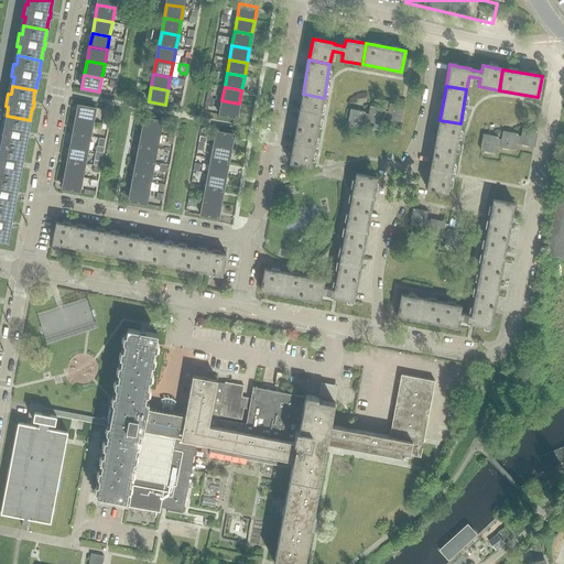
[(303,94),(296,128),(317,132),(324,98),(303,94)]
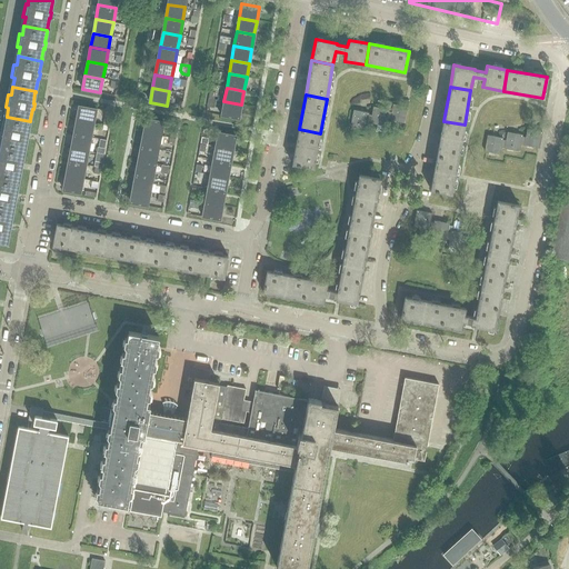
[(241,105),(223,101),(221,116),(239,119),(241,105)]
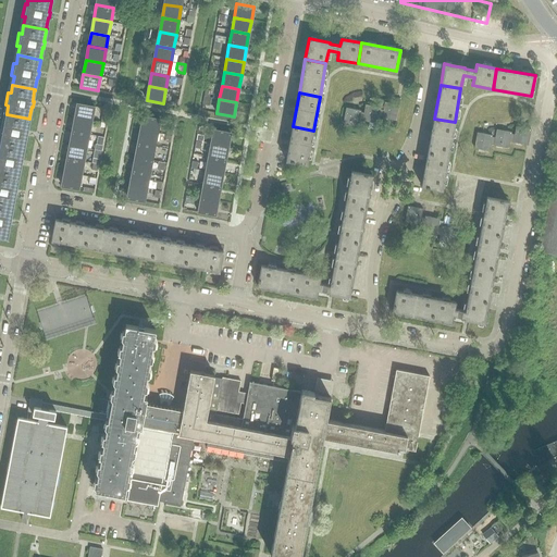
[(398,104),(394,103),(384,101),(383,110),(381,109),(380,116),(396,120),(398,104)]
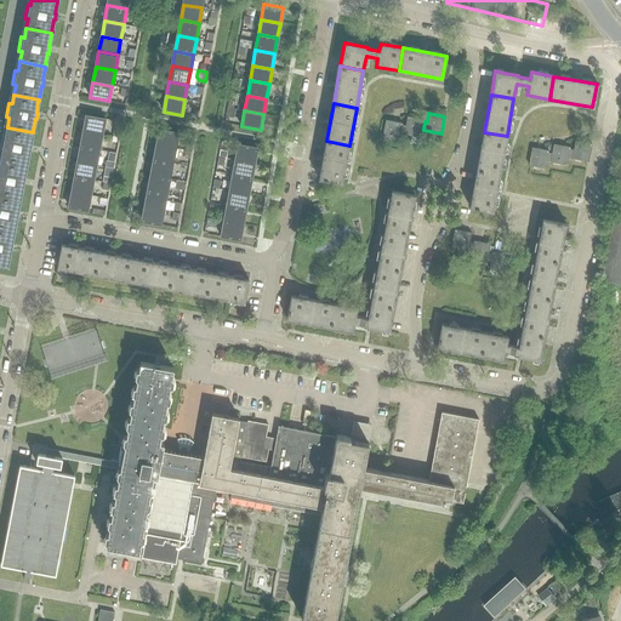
[(86,115),(84,131),(103,135),(106,119),(86,115)]
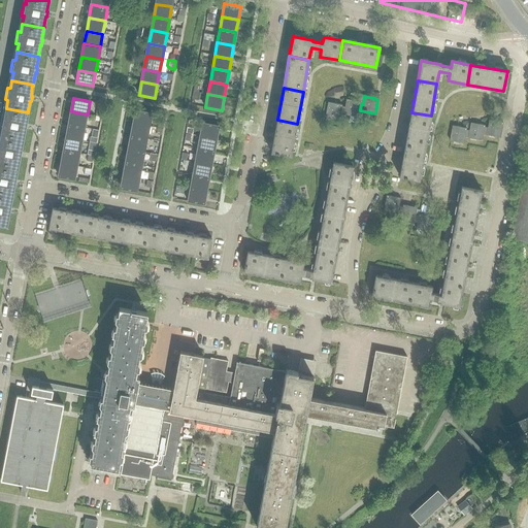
[(359,101),(355,101),(347,99),(345,106),(343,106),(342,113),(357,117),(358,110),(360,110),(361,103),(359,103),(359,101)]
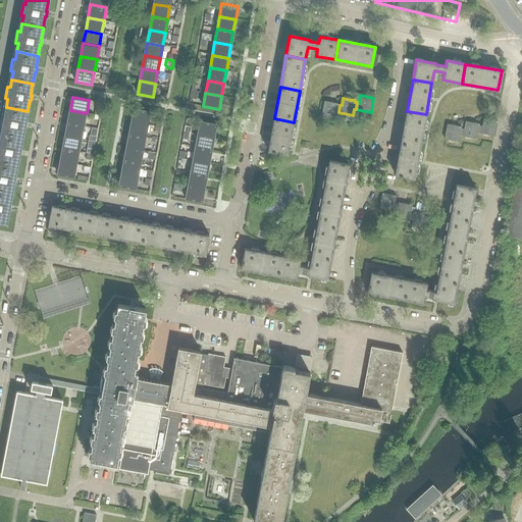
[(338,103),(333,103),(324,101),(322,115),(335,118),(336,112),(338,112),(340,105),(337,105),(338,103)]
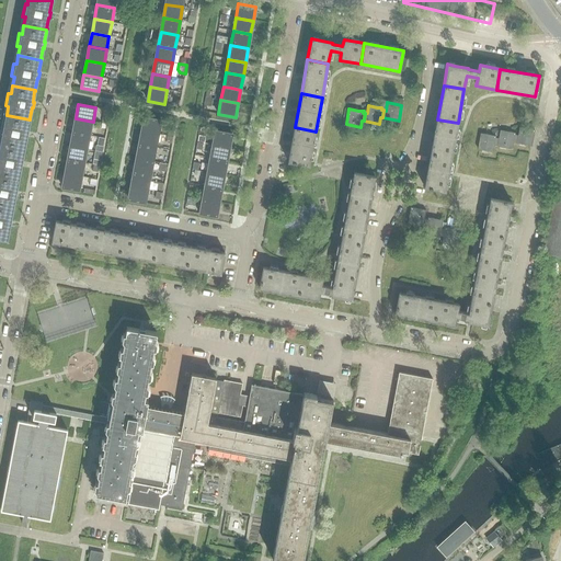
[(24,149),(24,148),(25,137),(27,137),(29,132),(26,132),(29,121),(30,121),(30,119),(7,115),(4,124),(2,123),(0,134),(0,135),(2,136),(1,145),(24,149)]
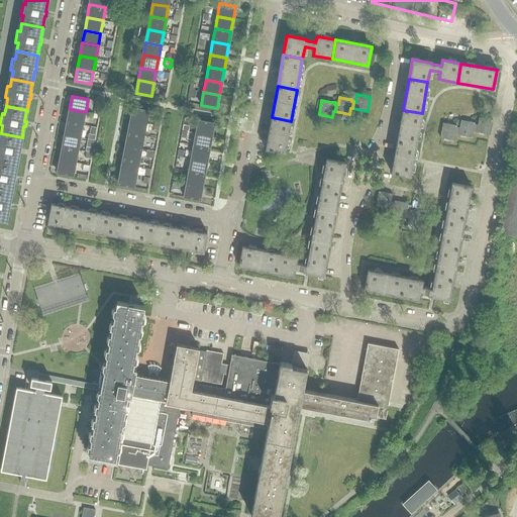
[(133,107),(130,120),(145,123),(148,110),(133,107)]
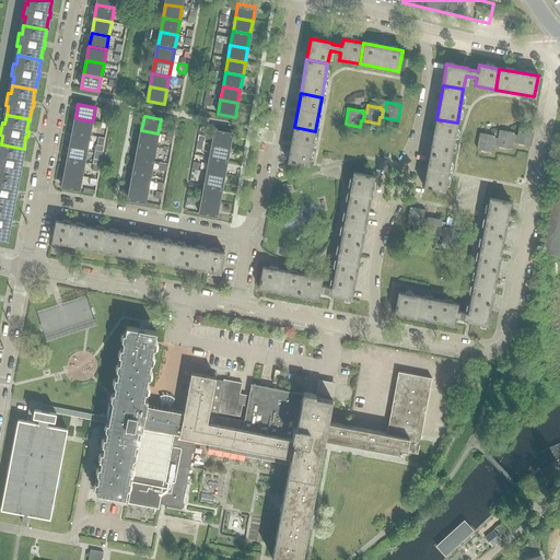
[(93,121),(76,118),(72,131),(90,135),(93,121)]
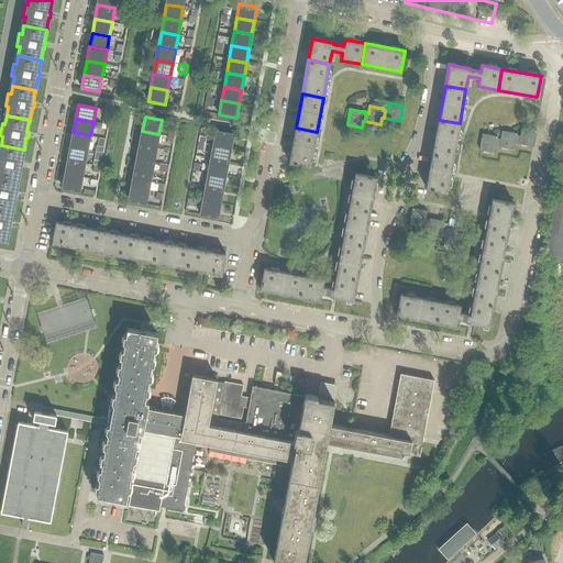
[(432,154),(453,157),(460,123),(439,120),(432,154)]
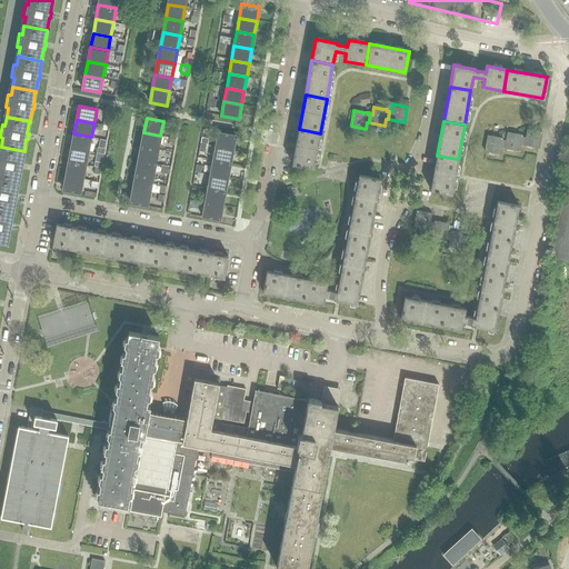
[(299,129),(292,163),(313,168),(320,133),(299,129)]
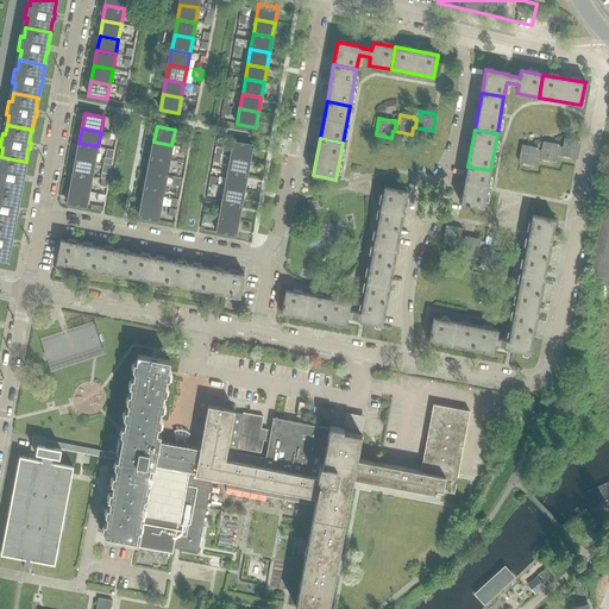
[(560,146),(558,155),(576,158),(579,142),(564,138),(562,146),(560,146)]
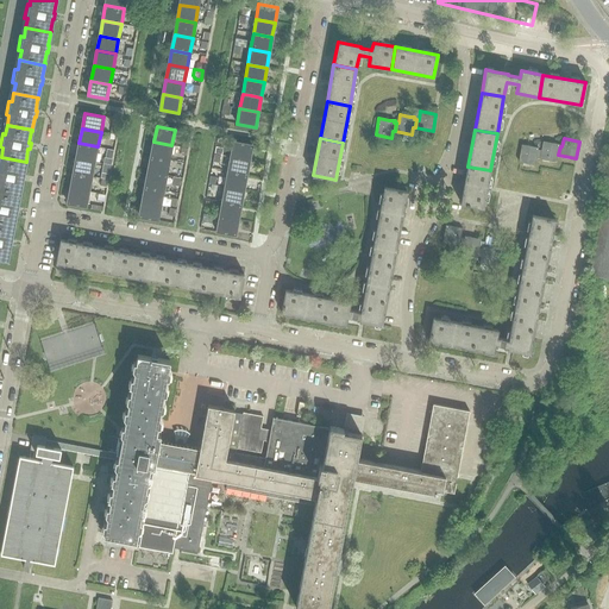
[(233,140),(231,156),(249,159),(252,144),(233,140)]
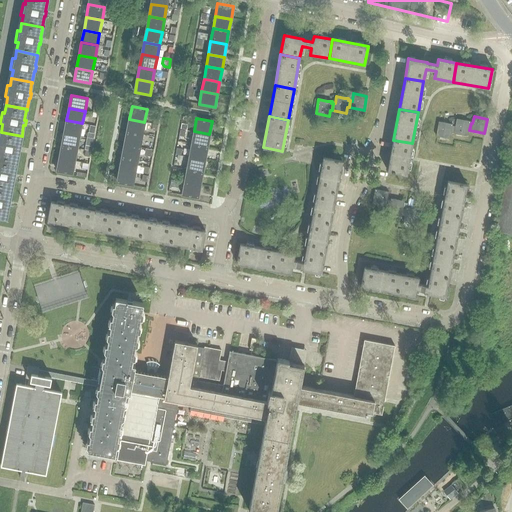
[(144,122),(129,119),(127,132),(142,135),(144,122)]
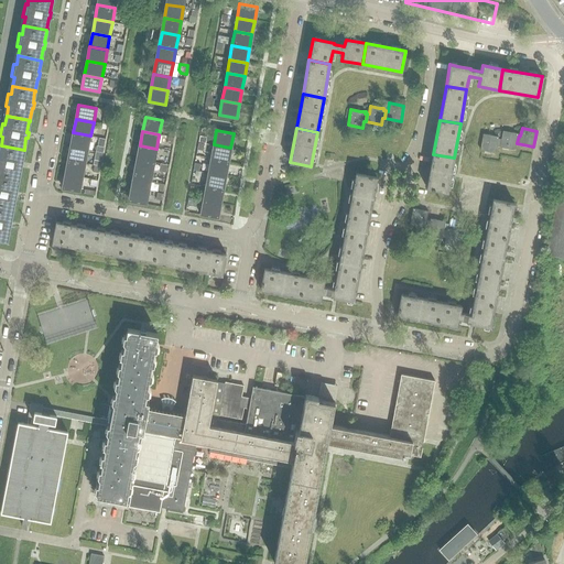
[(499,139),(498,147),(514,150),(516,143),(517,143),(519,136),(517,136),(517,133),(502,131),(501,139),(499,139)]
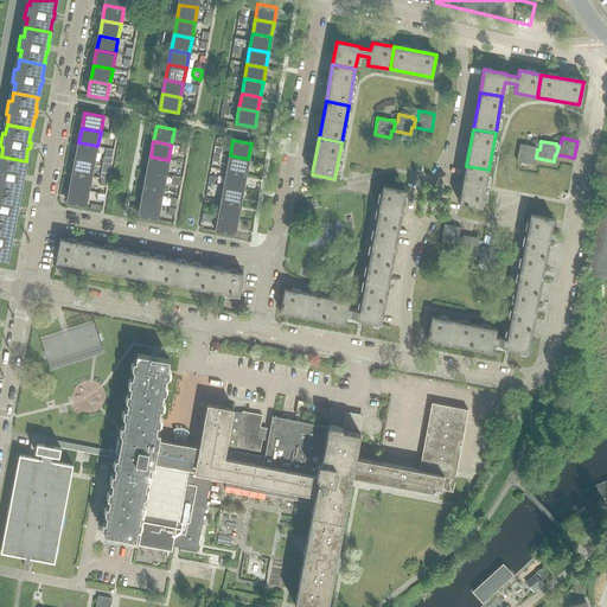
[(97,146),(78,142),(76,158),(95,161),(97,146)]
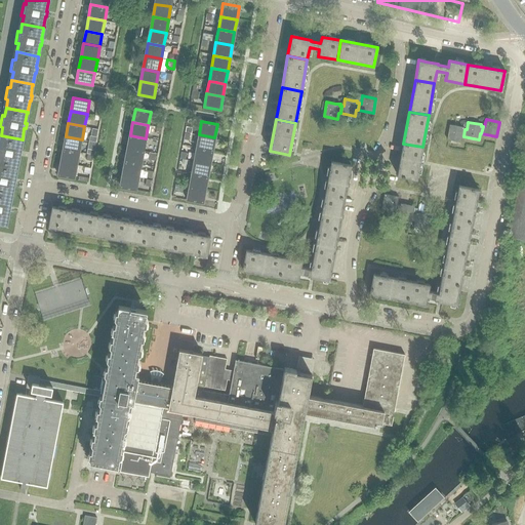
[(447,139),(460,143),(461,136),(463,136),(465,129),(462,128),(463,127),(450,124),(447,139)]
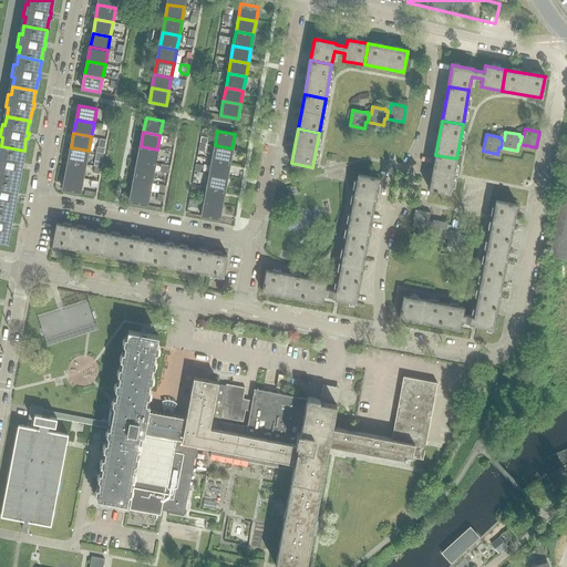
[(232,148),(215,145),(212,160),(229,163),(232,148)]
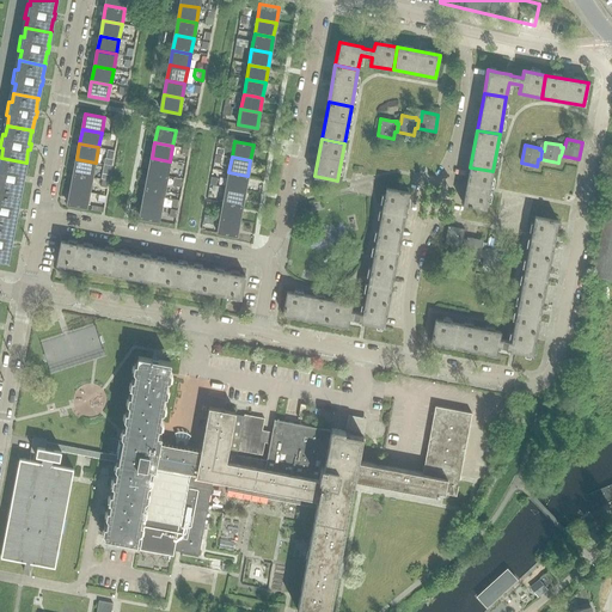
[(0,191),(20,196),(20,194),(19,194),(22,182),(23,183),(24,176),(23,176),(25,164),(25,165),(26,163),(1,158),(0,161),(0,191)]
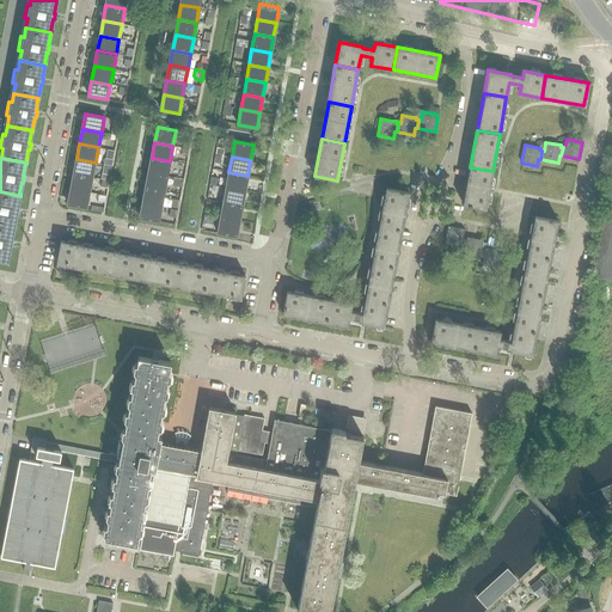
[(170,161),(152,158),(148,173),(166,177),(170,161)]
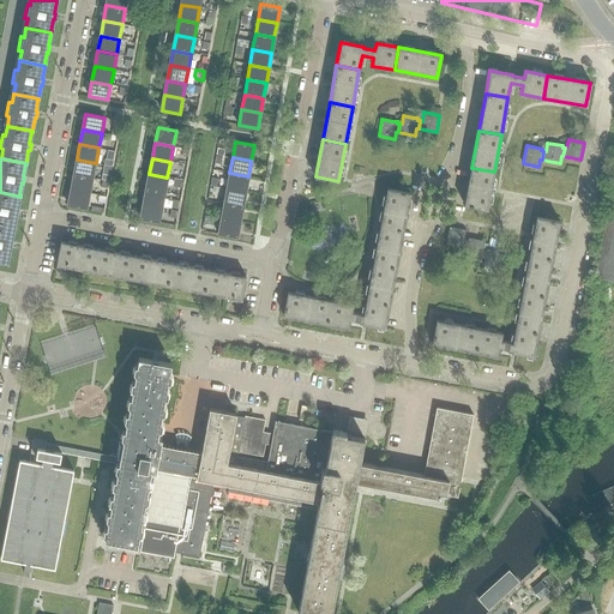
[(96,163),(77,160),(74,175),(92,179),(96,163)]
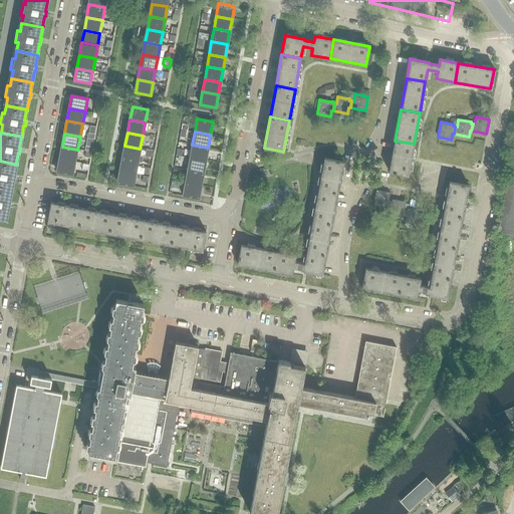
[(414,144),(395,141),(389,172),(408,175),(414,144)]
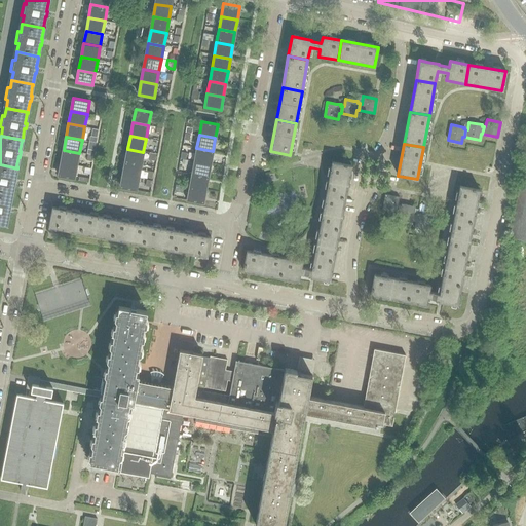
[(213,151),(196,148),(194,161),(210,164),(213,151)]
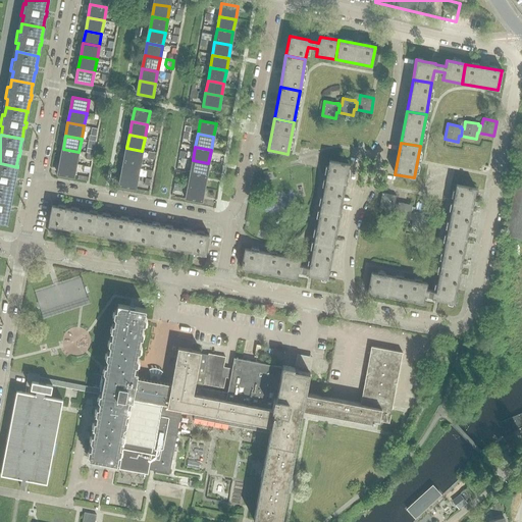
[(142,151),(126,148),(124,160),(140,163),(142,151)]
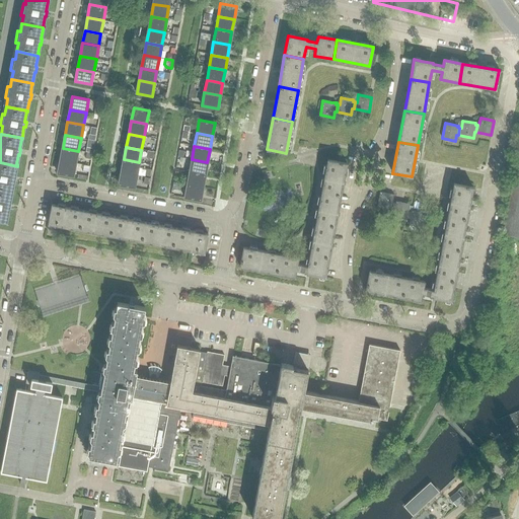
[(78,151),(63,148),(60,160),(76,163),(78,151)]
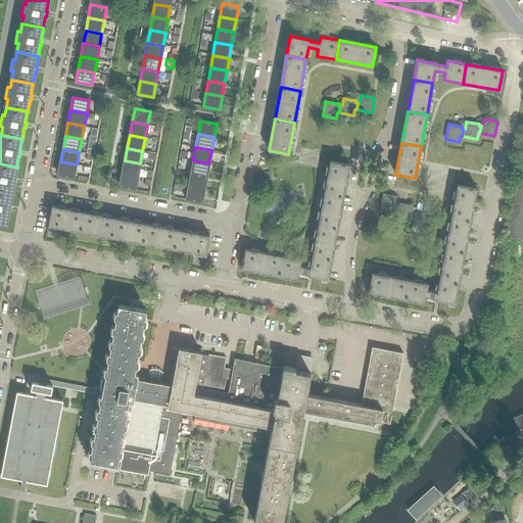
[(522,155),(522,156),(518,182),(507,237),(522,239),(522,155)]
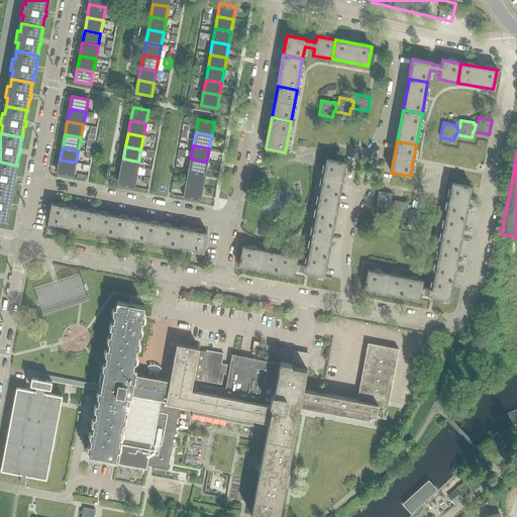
[(138,162),(123,159),(121,172),(136,175),(138,162)]
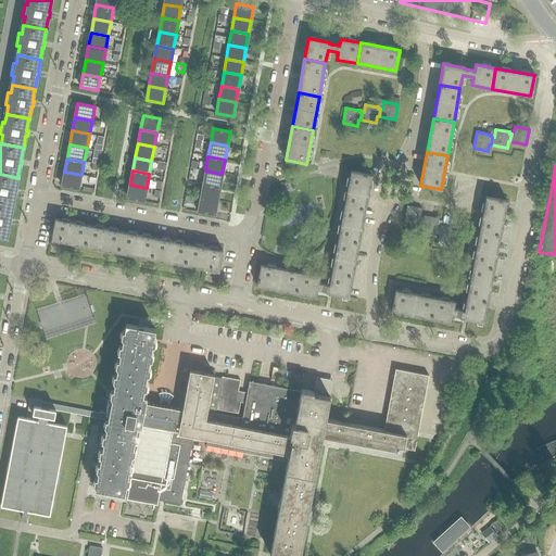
[(222,174),(205,171),(202,184),(219,187),(222,174)]
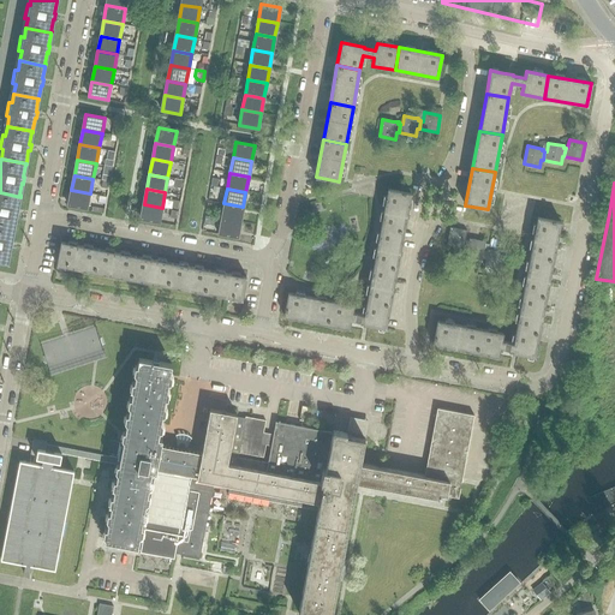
[(404,231),(411,193),(388,189),(381,226),(404,231)]
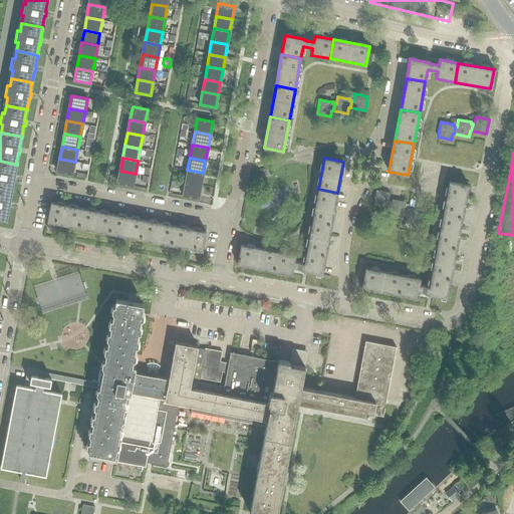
[(75,162),(59,159),(57,172),(72,175),(75,162)]
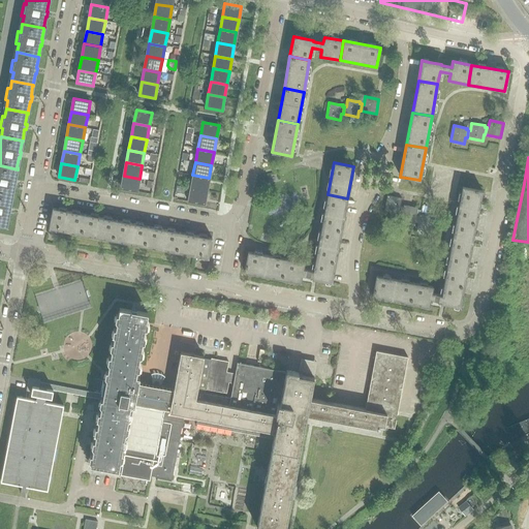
[(0,165),(0,194),(11,197),(12,195),(11,195),(13,186),(14,186),(16,181),(14,180),(17,170),(18,169),(0,165)]
